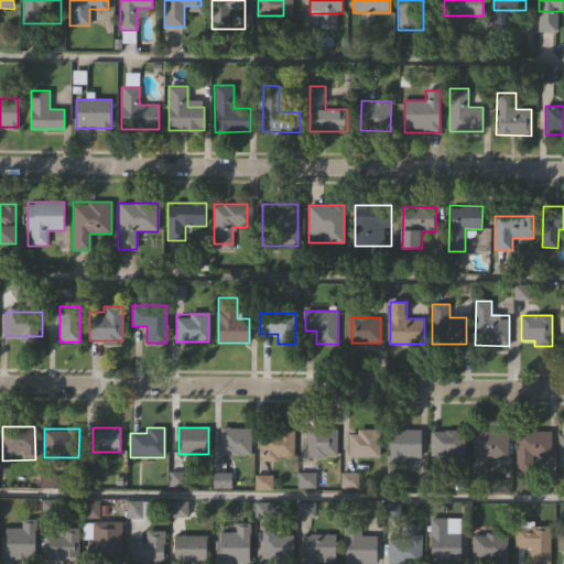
[(219,455),(219,429),(250,429),(250,455),(219,455)]
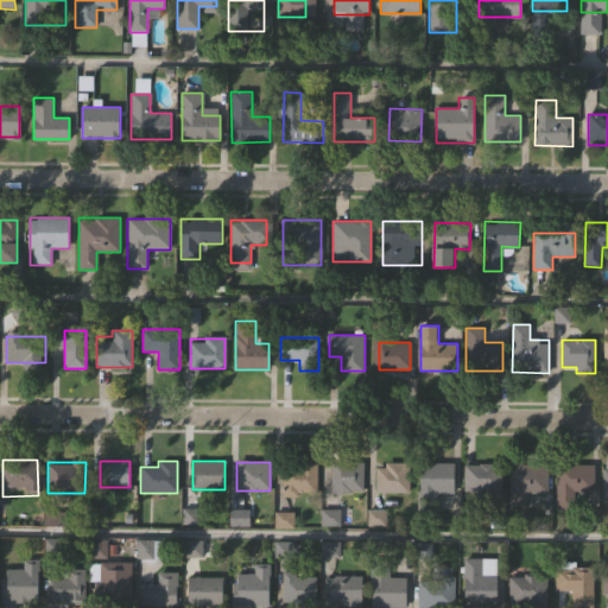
[(362,462),(362,493),(330,493),(330,462),(362,462)]
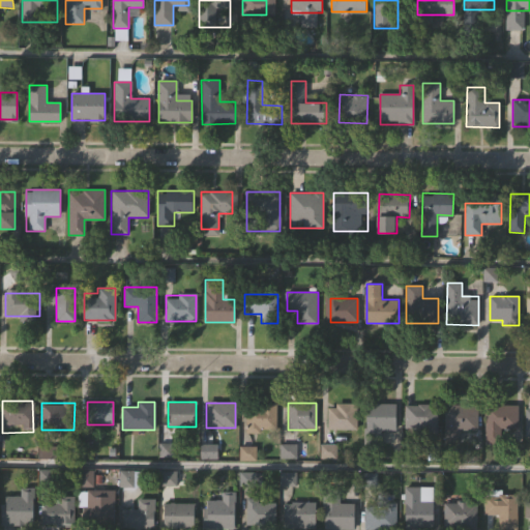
[(275,430),(245,430),(244,404),(275,404),(275,430)]
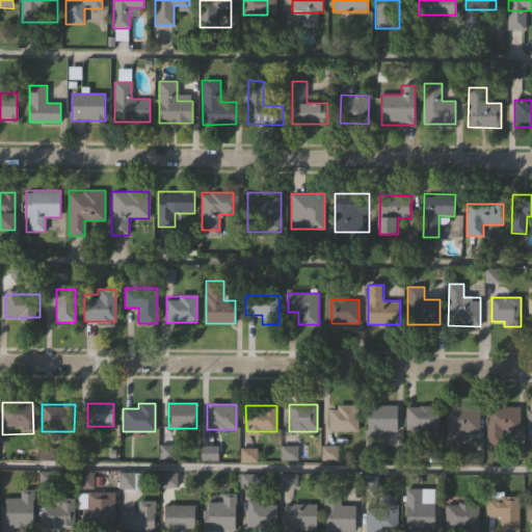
[(357,431),(328,431),(328,405),(357,405),(357,431)]
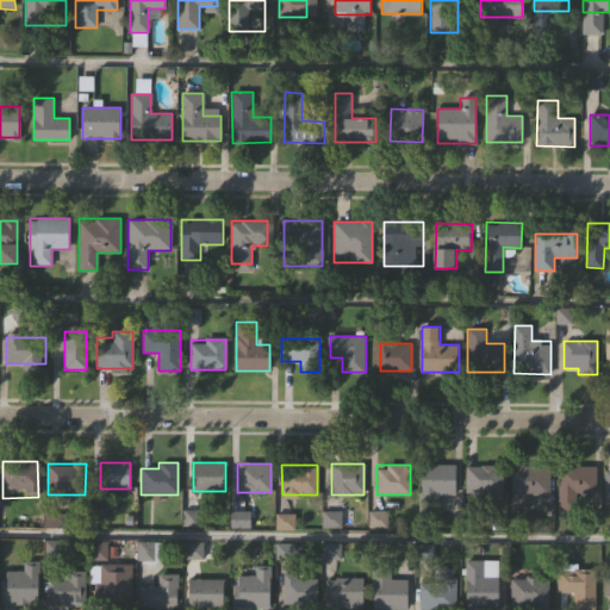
[(456,465),(456,493),(422,493),(422,465),(456,465)]
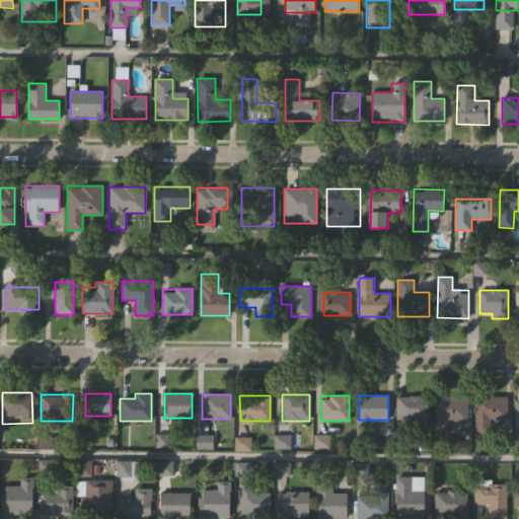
[(427,395),(427,422),(396,422),(396,395),(427,395)]
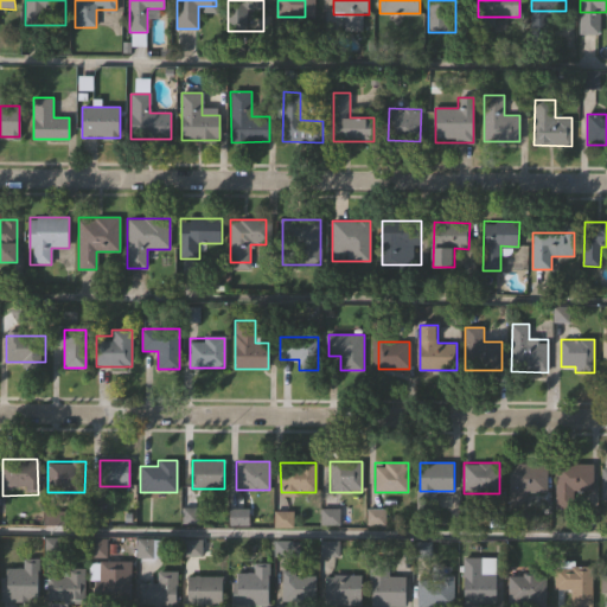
[(510,462),(547,462),(547,493),(526,493),(526,505),(510,505),(510,462)]
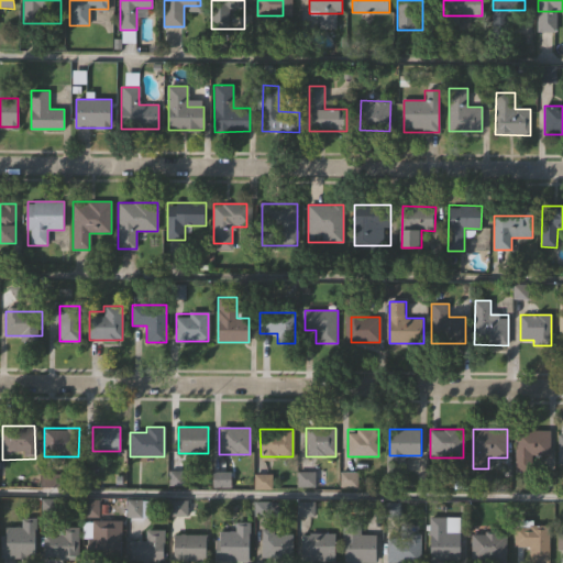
[(532,457),(532,472),(516,472),(517,430),(551,431),(551,457),(532,457)]
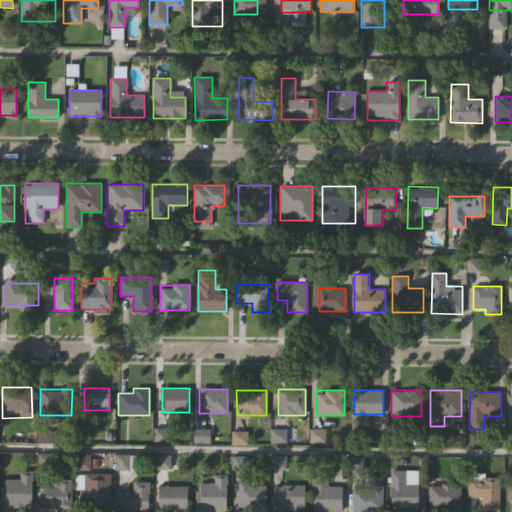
[(115,471),(115,455),(138,456),(137,471),(115,471)]
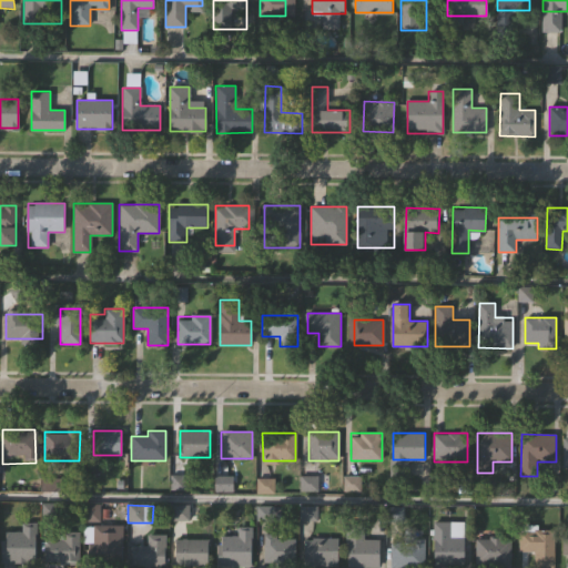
[(21,531),(21,523),(36,523),(36,563),(3,563),(3,531),(21,531)]
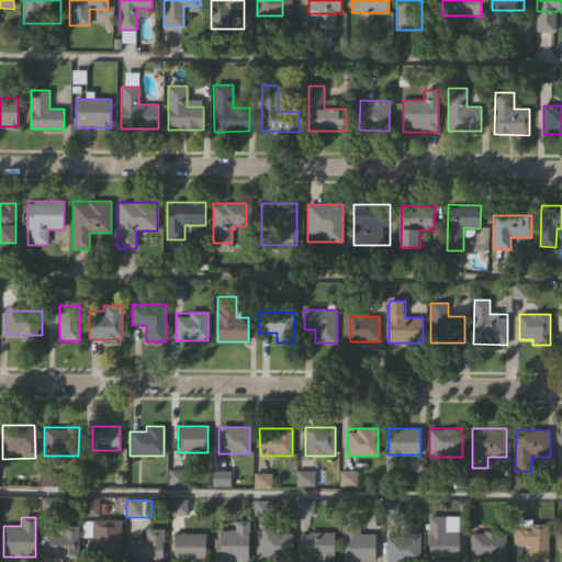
[(460,517),(460,561),(429,561),(429,517),(460,517)]
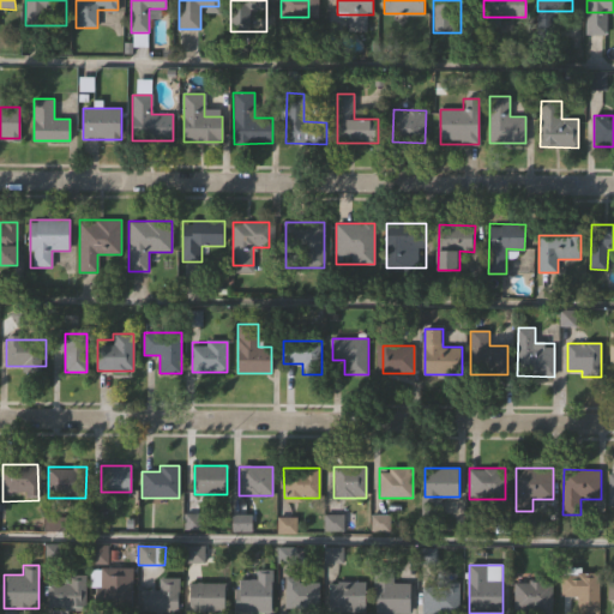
[(128,573),(127,609),(98,609),(98,569),(115,569),(115,573),(128,573)]
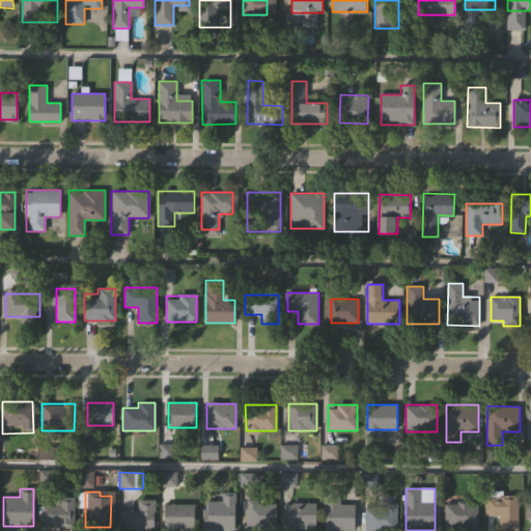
[(235,529),(203,529),(203,501),(222,501),(222,492),(235,492),(235,529)]
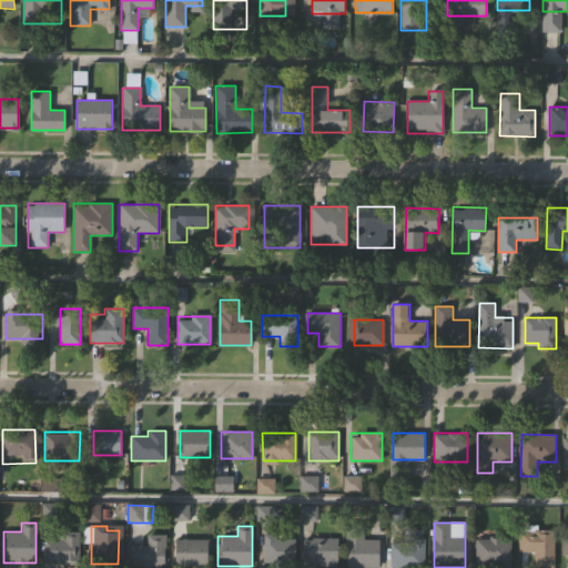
[(555,567),(538,567),(538,551),(519,551),(519,531),(555,531),(555,567)]
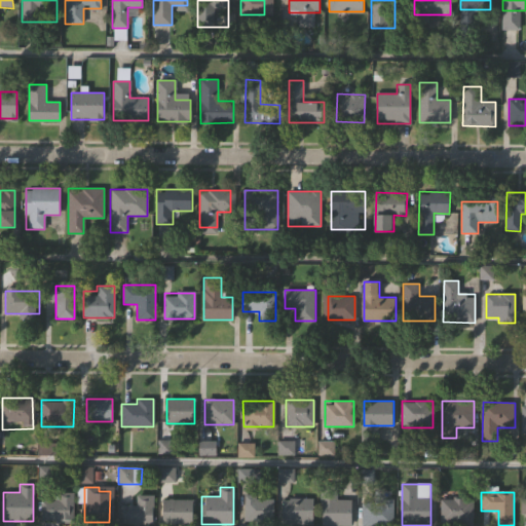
[(73,493),(73,521),(41,521),(41,493),(73,493)]
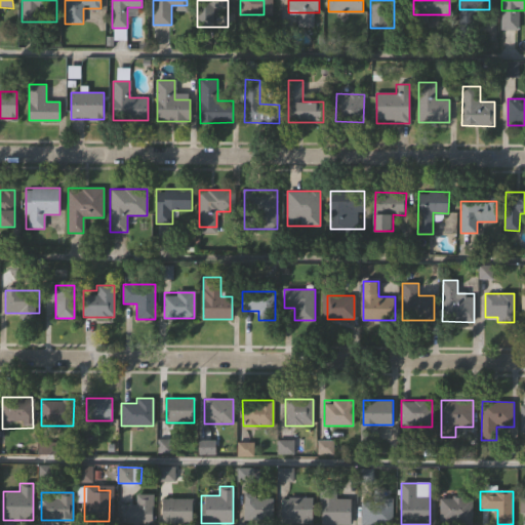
[(243,521),(243,492),(271,492),(271,521),(243,521)]
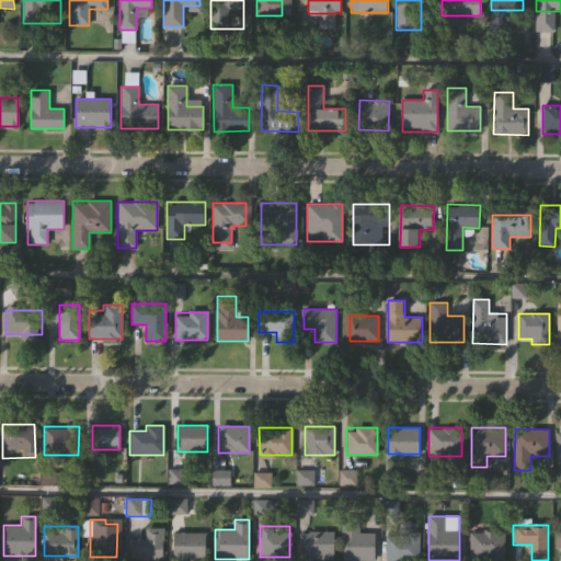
[(163,528),(163,560),(126,560),(126,539),(145,539),(145,528),(163,528)]
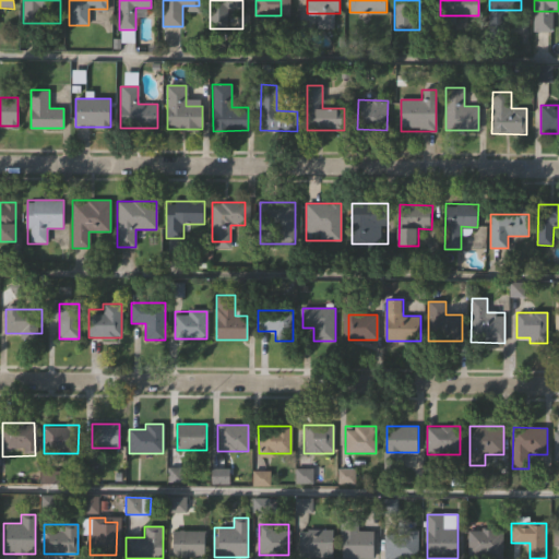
[(343,558),(343,528),(373,528),(373,558),(343,558)]
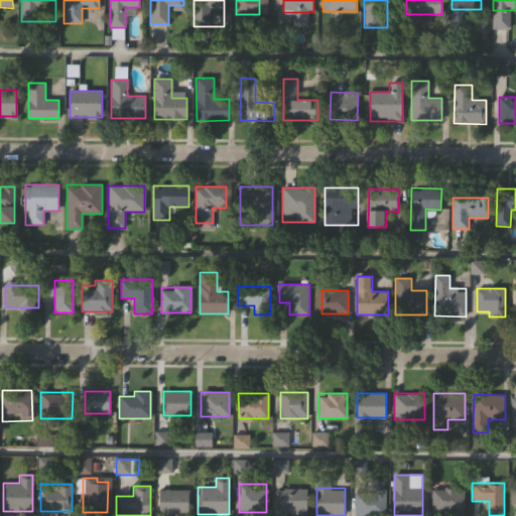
[(307,515),(274,515),(274,489),(307,489),(307,515)]
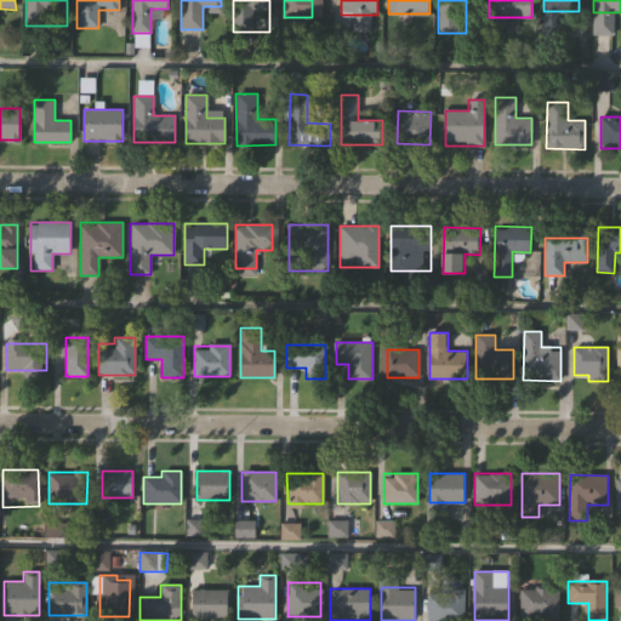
[(520,588),(558,588),(558,620),(520,620),(520,588)]
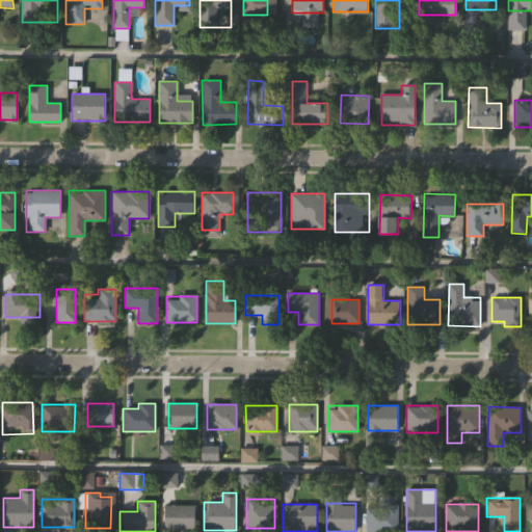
[(195,505),(195,530),(164,530),(164,505),(195,505)]
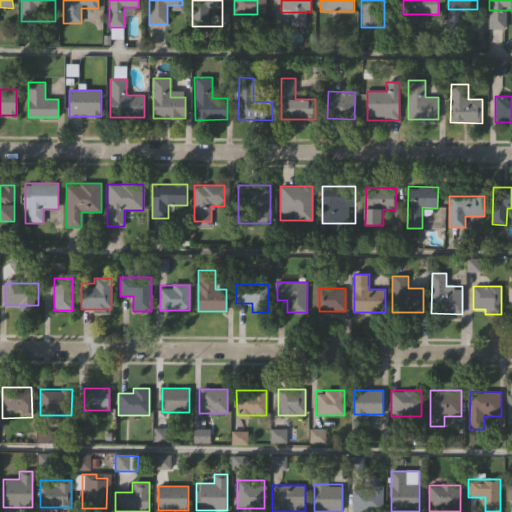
[(382,487),(382,511),(352,511),(352,487),(382,487)]
